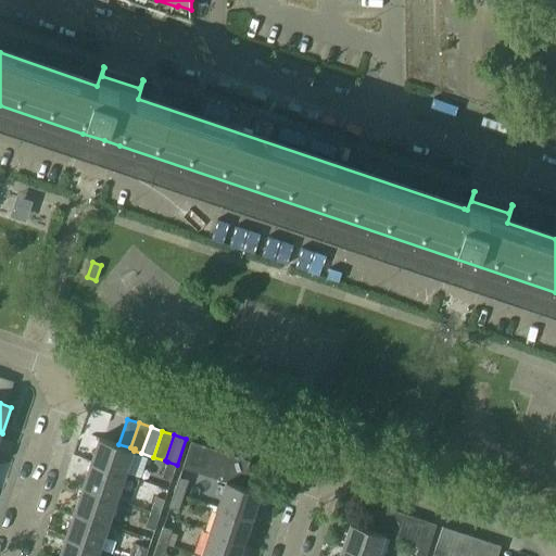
[(100,438),(91,463),(126,475),(134,451),(135,449),(130,447),(118,444),(100,438)]
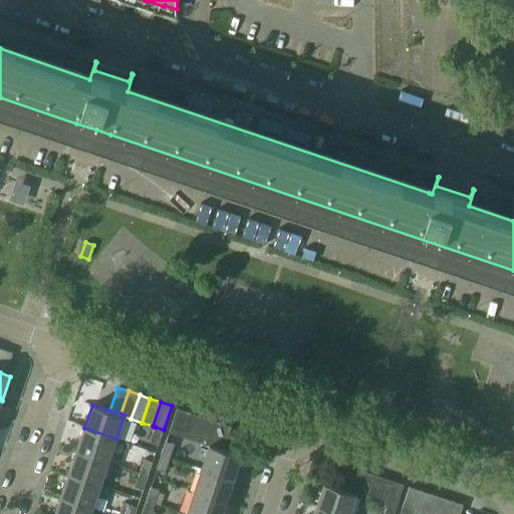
[(170,432),(180,436),(188,411),(178,408),(170,432)]
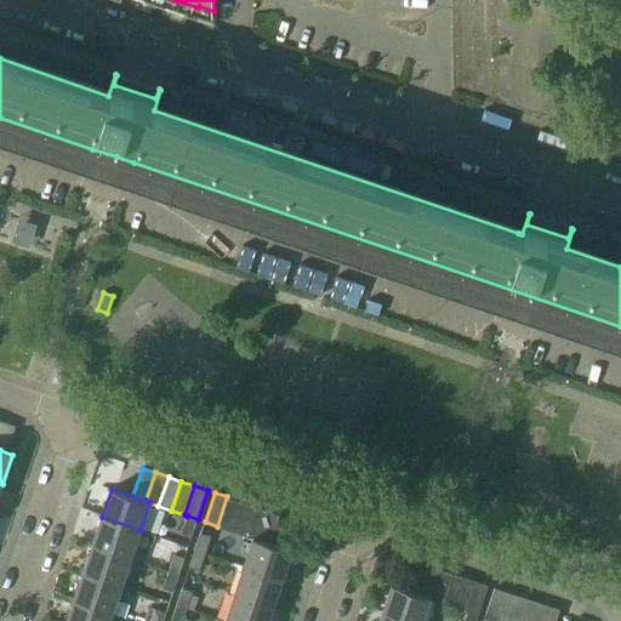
[(217,527),(231,530),(240,501),(227,496),(217,527)]
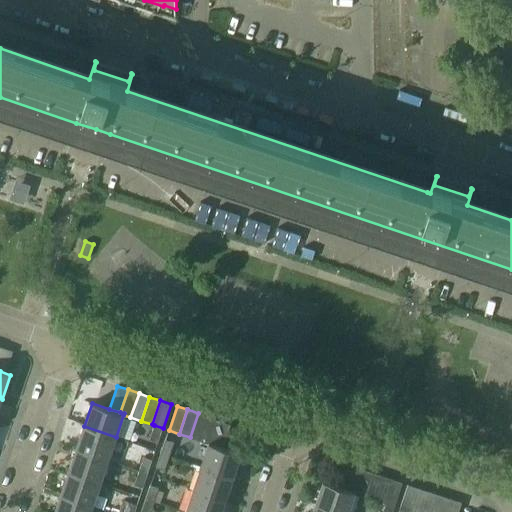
[(190,437),(201,441),(209,417),(198,413),(190,437)]
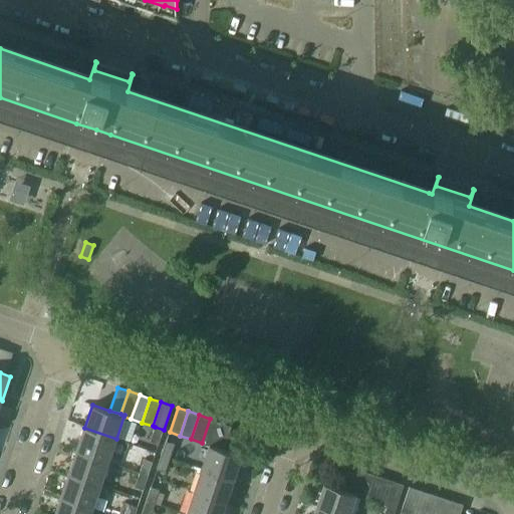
[(202,443),(210,445),(210,444),(213,445),(221,422),(210,419),(202,443)]
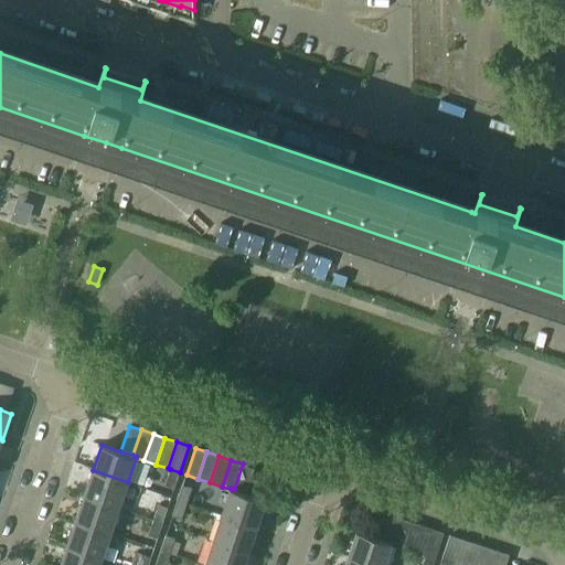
[(243,464),(234,489),(246,493),(255,468),(243,464)]
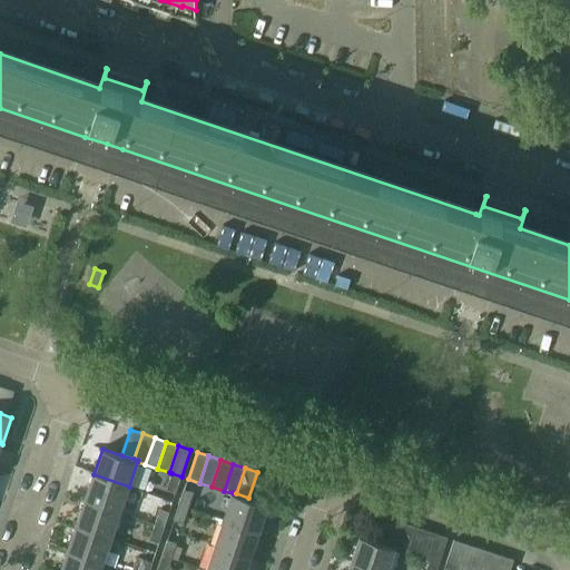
[(176,492),(182,477),(172,473),(167,489),(176,492)]
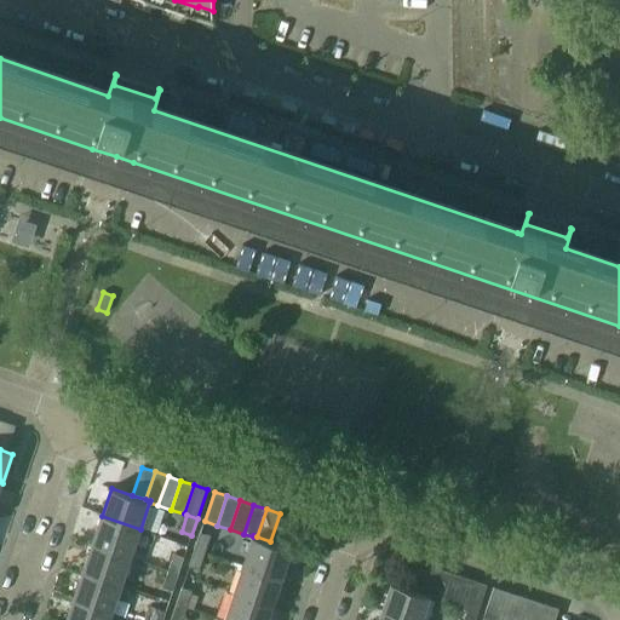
[(102,516),(92,544),(131,556),(141,529),(102,516)]
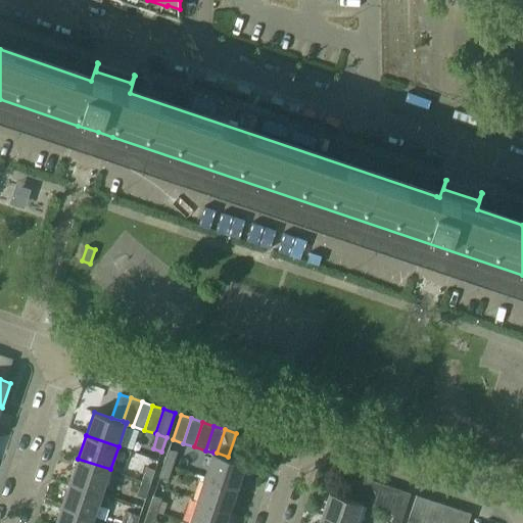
[(169,448),(164,463),(173,466),(178,452),(169,448)]
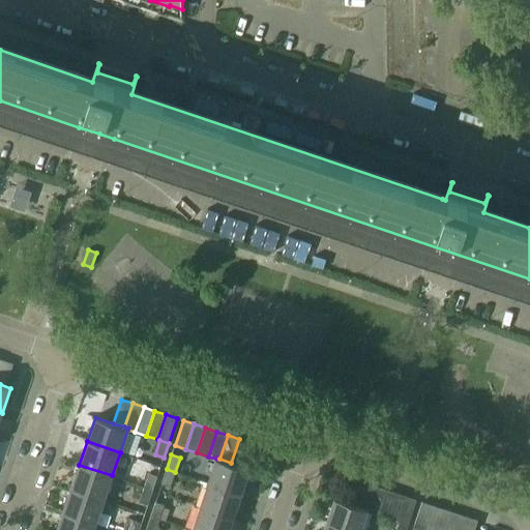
[(216,459),(208,482),(241,494),(249,469),(231,463),(219,459),(216,458),(216,459)]
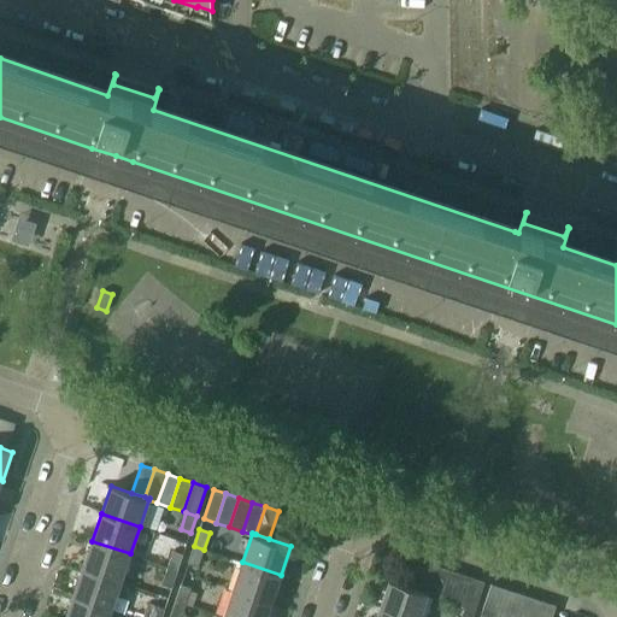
[(92,541),(83,568),(121,581),(130,553),(92,541)]
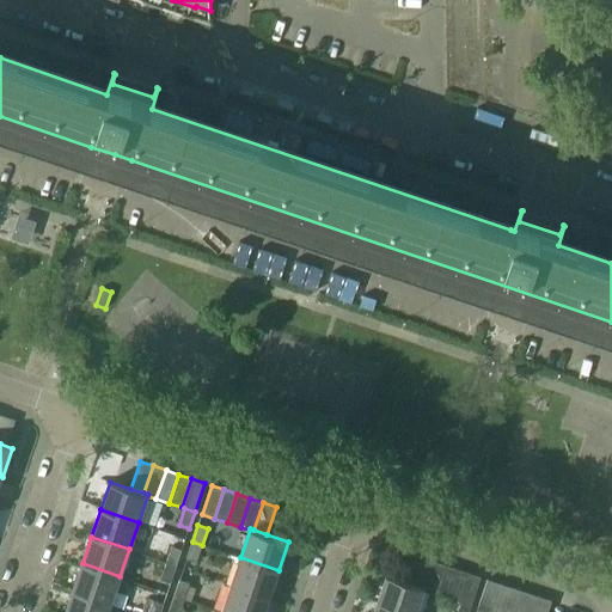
[(202,545),(193,542),(187,558),(197,561),(202,545)]
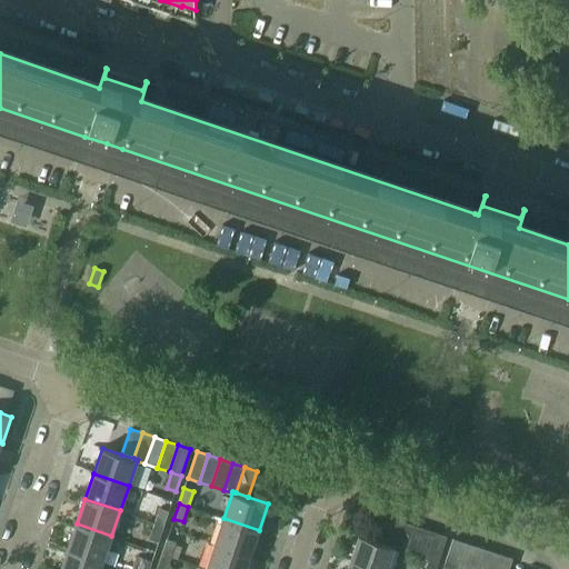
[(160,507),(156,522),(165,526),(170,510),(160,507)]
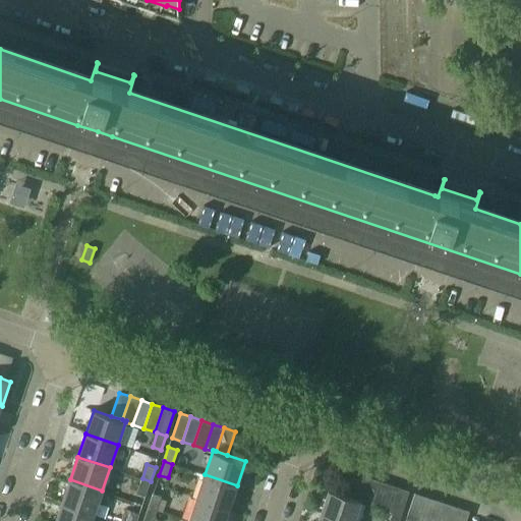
[(354,472),(347,496),(357,499),(365,475),(354,472)]
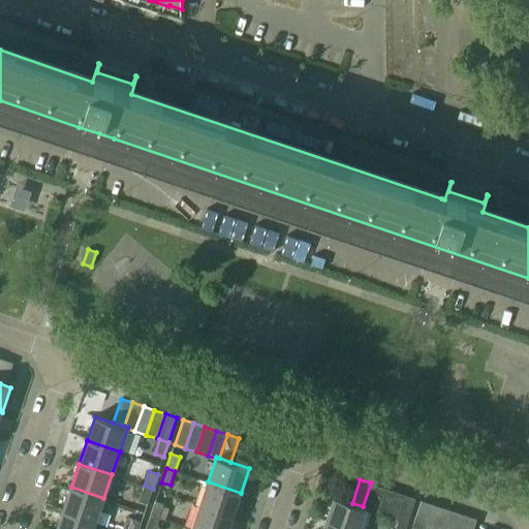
[(208,481),(199,505),(232,517),(241,493),(208,481)]
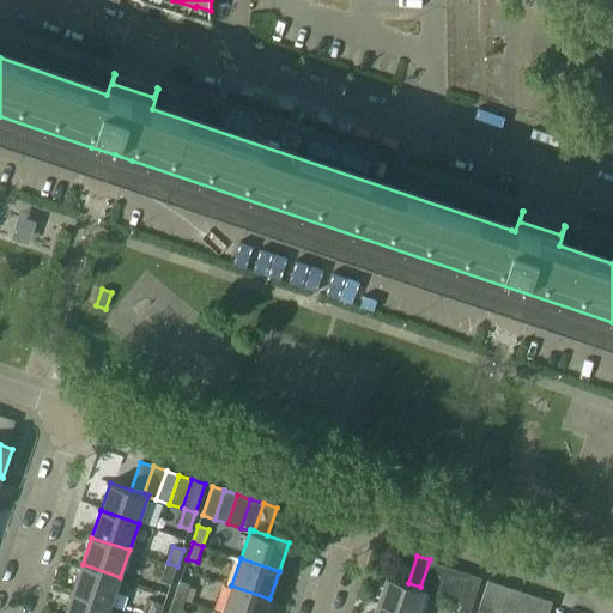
[(443,564),(430,559),(420,587),(425,588),(425,590),(434,593),(443,564)]
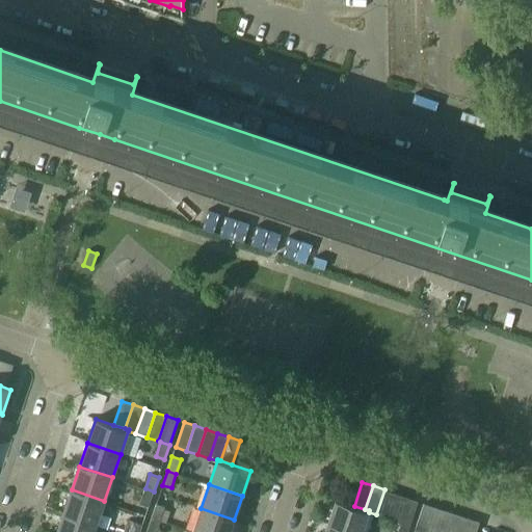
[(154,491),(145,488),(140,503),(149,505),(154,491)]
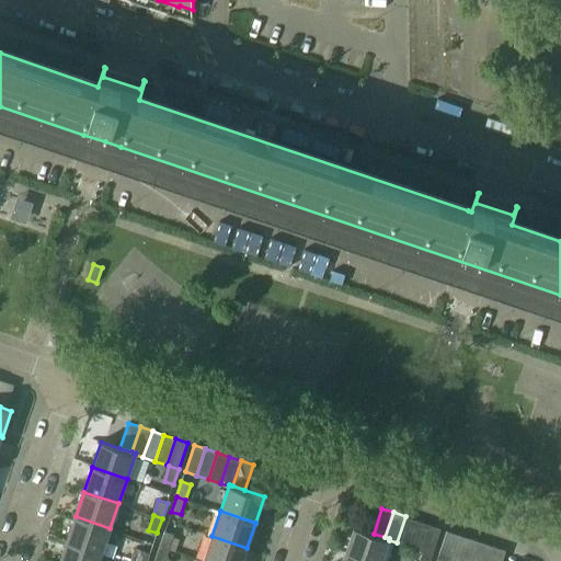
[(76,516),(67,541),(102,553),(110,528),(76,516)]
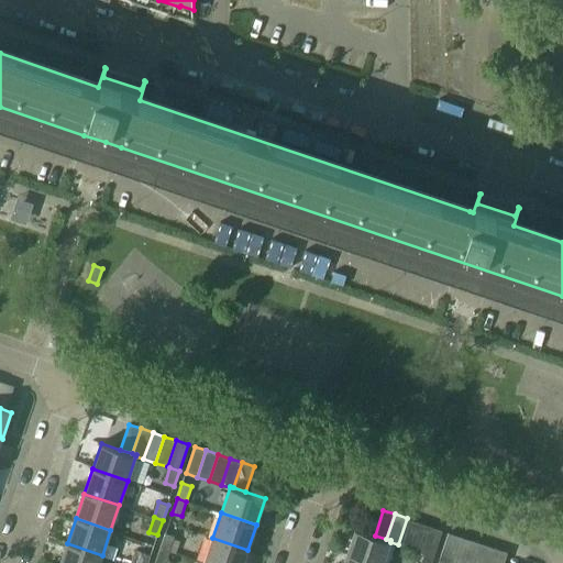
[(419,522),(407,518),(398,544),(410,549),(419,522)]
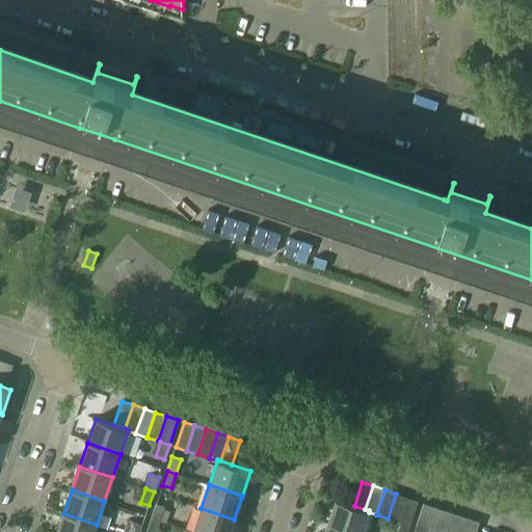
[(406,497),(396,494),(388,519),(398,522),(406,497)]
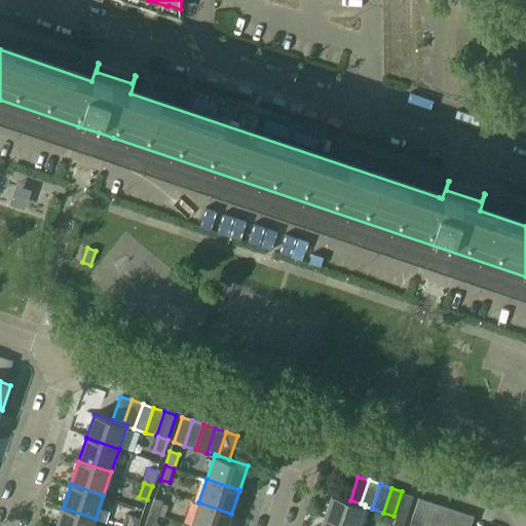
[(413,495),(402,491),(393,516),(397,517),(405,520),(413,495)]
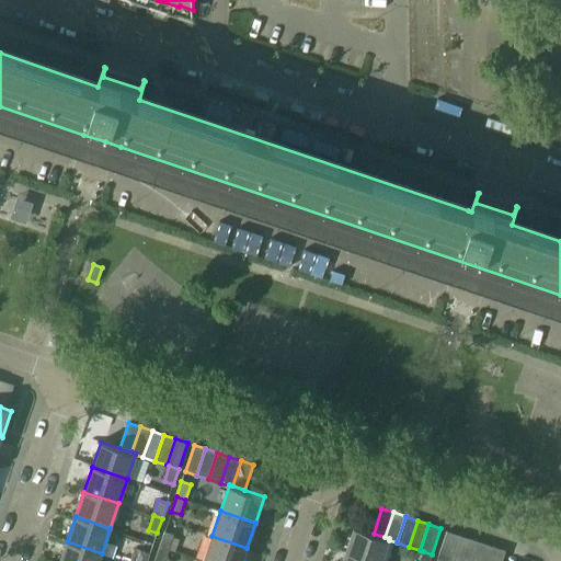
[(354,527),(345,552),(369,560),(380,560),(389,540),(389,538),(385,537),(374,534),(354,527)]
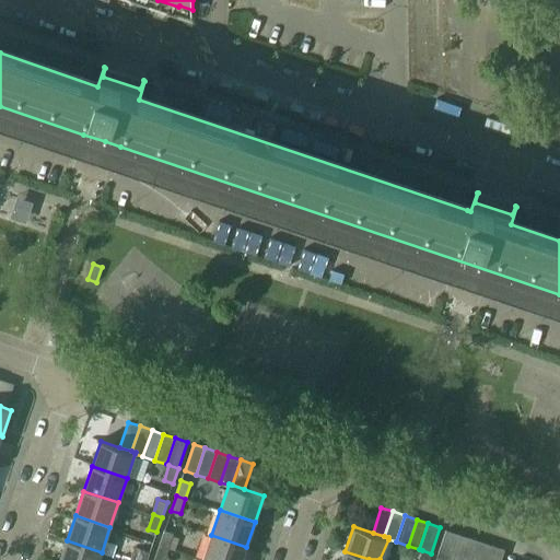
[(438,557),(448,559),(458,534),(446,529),(438,557)]
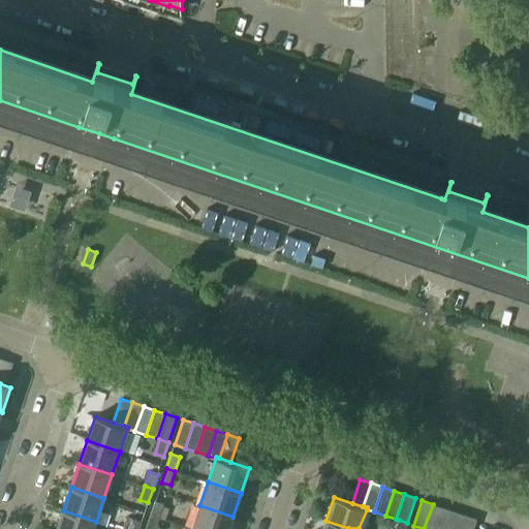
[(155,501),(151,515),(159,518),(164,503),(155,501)]
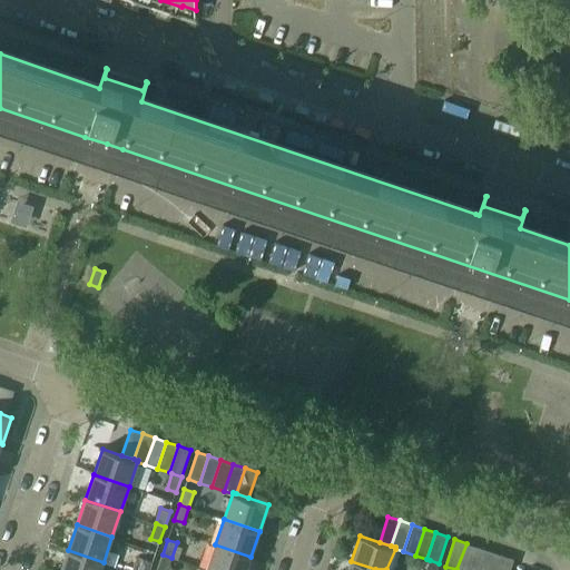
[(457,569),(470,569),(478,547),(467,543),(457,569)]
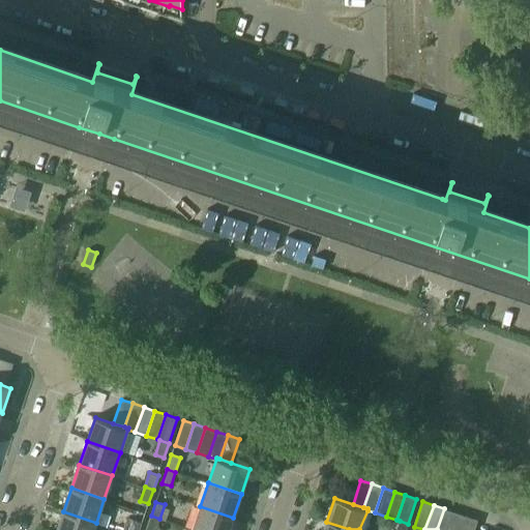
[(200,506),(193,529),(229,529),(233,518),(200,506)]
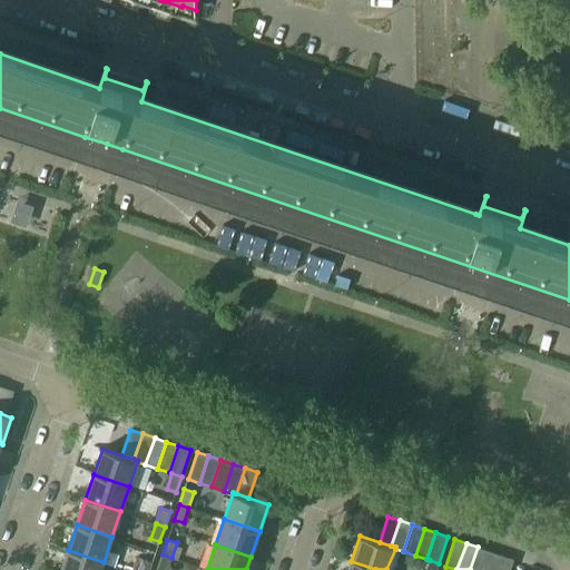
[(470,569),(483,569),(490,551),(478,547),(470,569)]
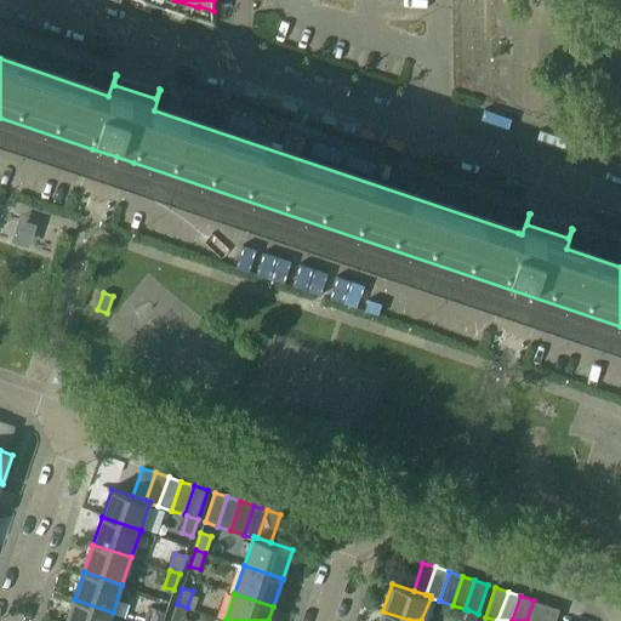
[(74,599),(66,620),(109,620),(113,613),(74,599)]
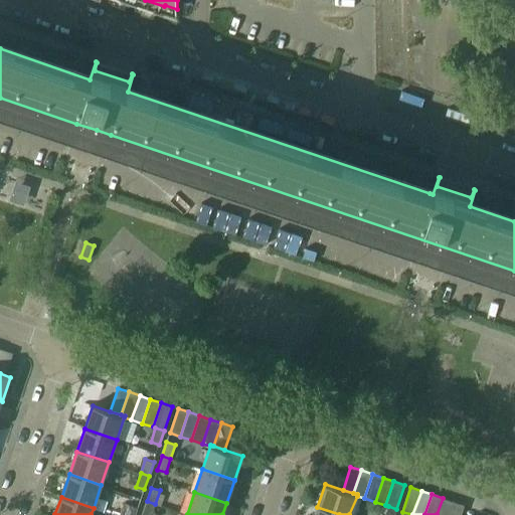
[(437,514),(449,514),(454,501),(443,498),(437,514)]
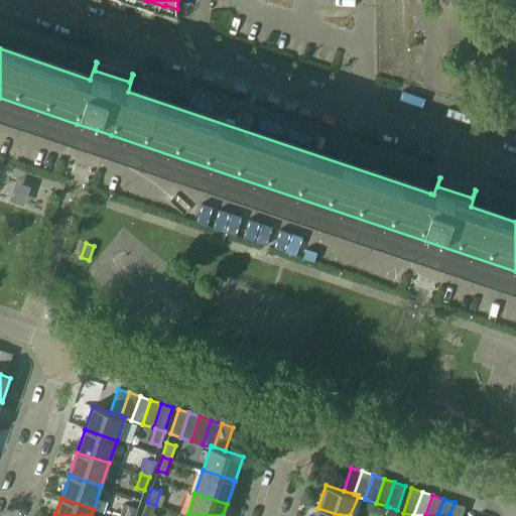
[(151,515),(155,505),(147,502),(141,515),(151,515)]
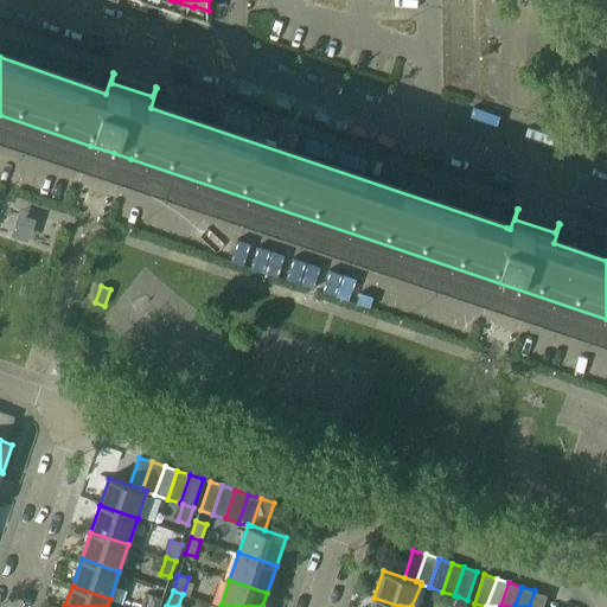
[(535,590),(529,606),(543,606),(548,595),(535,590)]
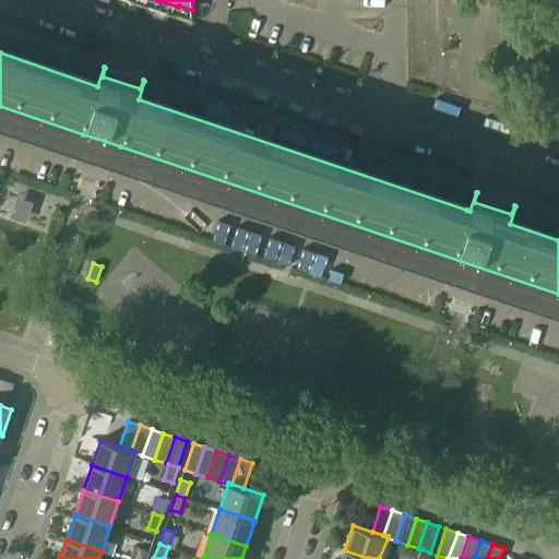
[(141,547),(137,558),(146,558),(150,550),(141,547)]
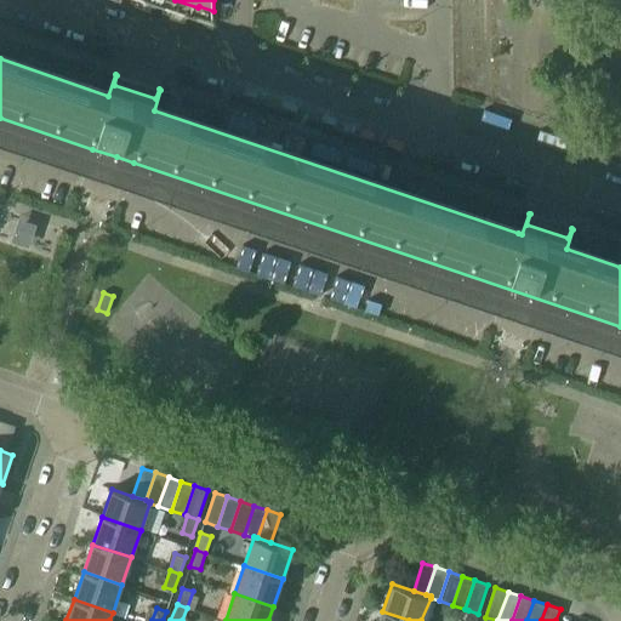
[(476,620),(478,614),(468,610),(463,620),(476,620)]
